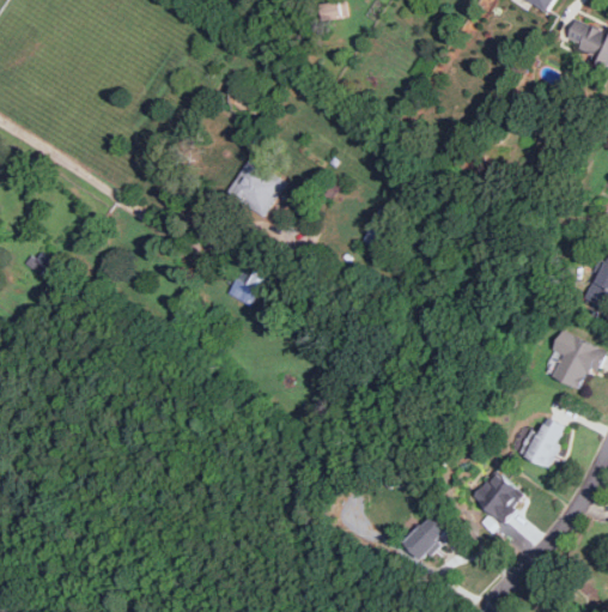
[(523,0),(545,14),(554,0),(523,0)]
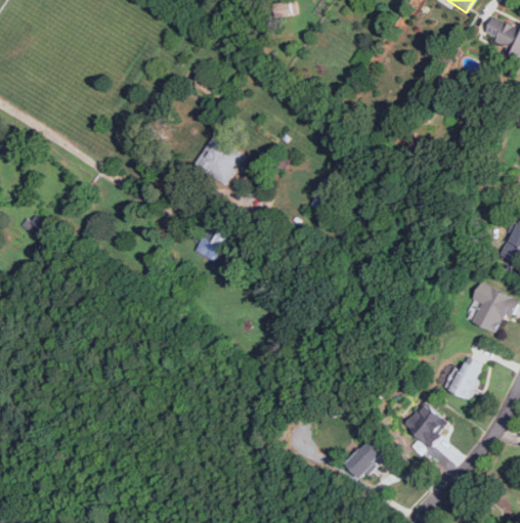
[(273,18),(296,15),(295,2),(272,4),(273,18)]
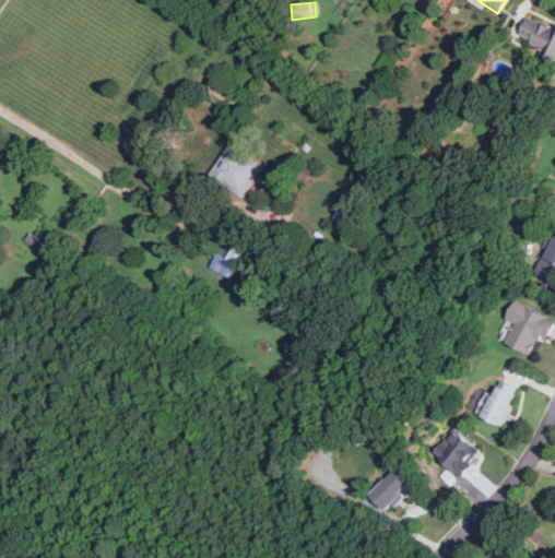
[(512,43),(553,61),(554,56),(554,26),(552,25),(550,30),(524,18),(512,43)]
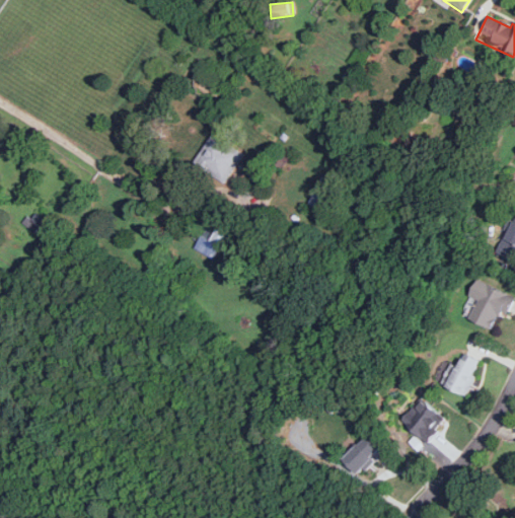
[(192,164),(222,183),(241,154),(211,134),(192,164)]
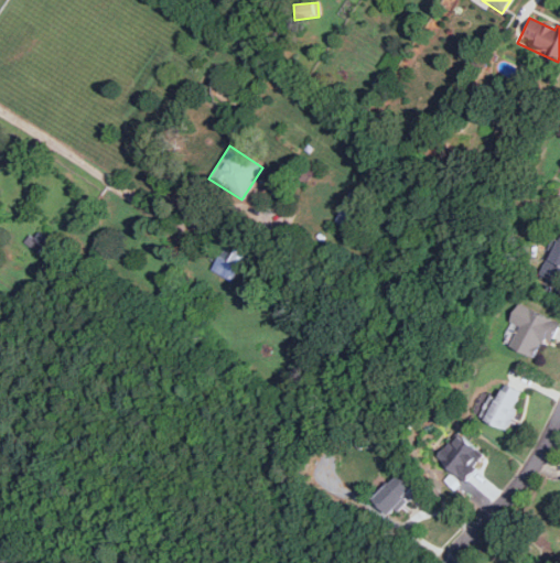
[(559,283),(559,231),(558,231),(549,256),(544,253),(536,275),(559,283)]
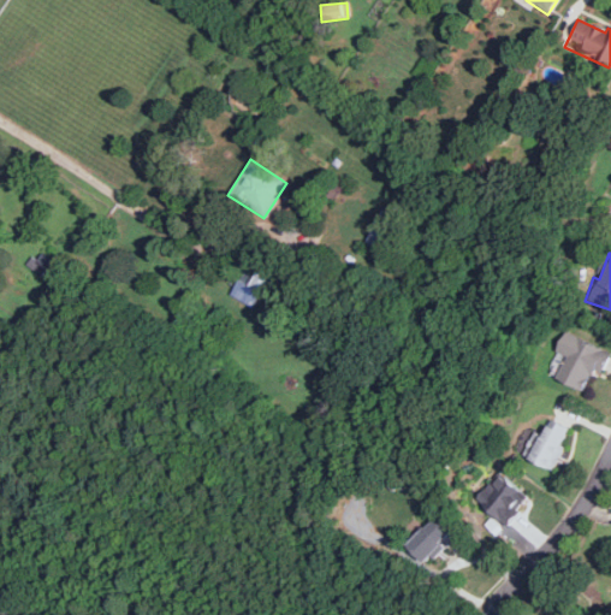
[(249,306),(262,281),(242,270),(229,295),(249,306)]
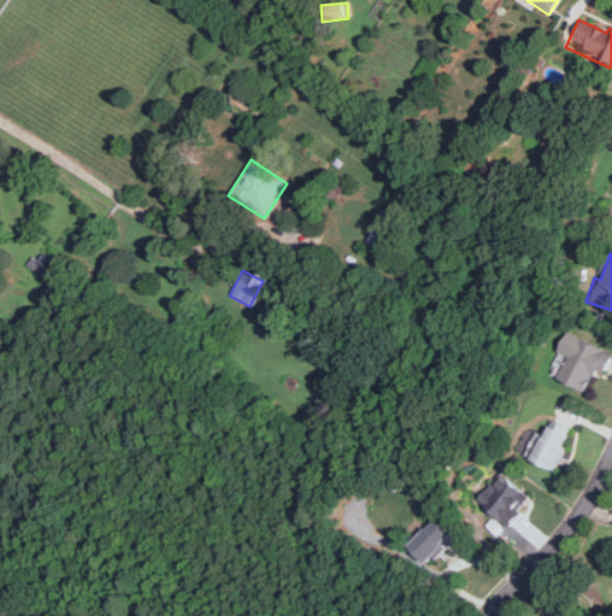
[(554,377),(581,391),(589,373),(598,376),(608,353),(564,332),(554,352),(565,357),(554,377)]
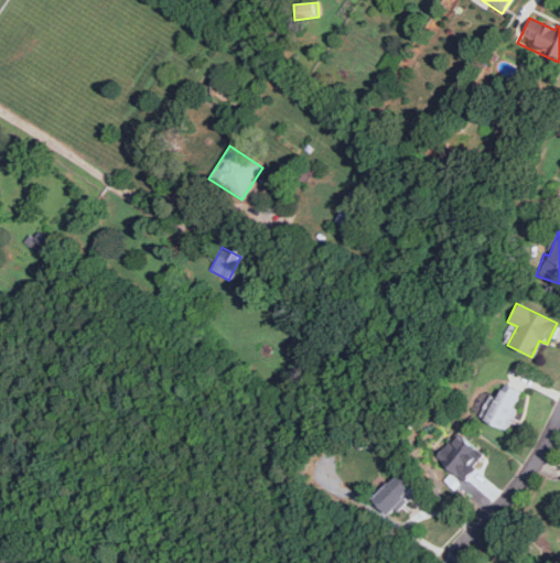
[(490,396),(477,415),(502,430),(523,394),(503,383),(494,399),(490,396)]
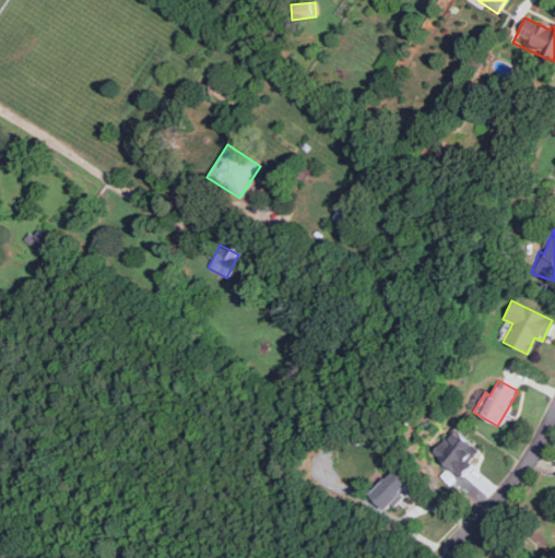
[(428,452),(456,477),(477,454),(450,428),(428,452)]
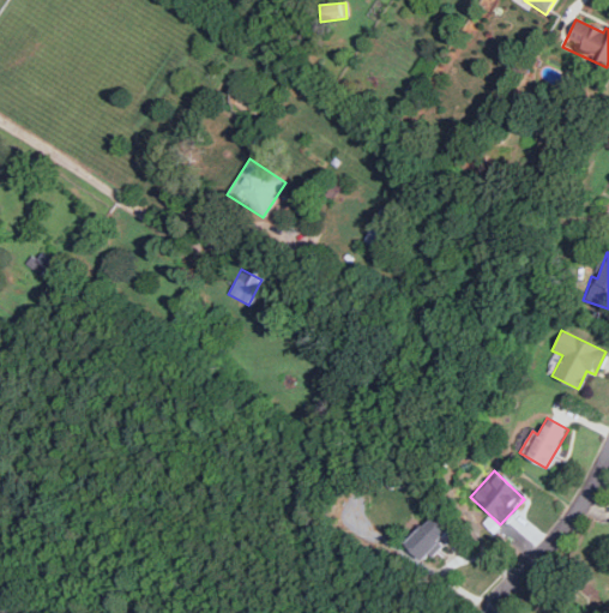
[(448,528),(433,512),(403,544),(423,563),(440,545),(436,541),(448,528)]
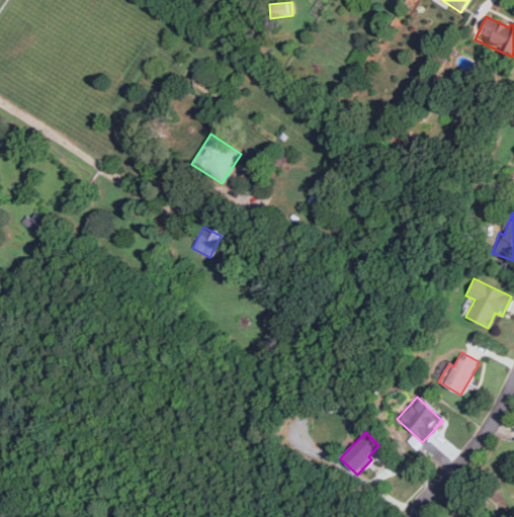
[(505,516),(504,506),(496,506),(497,516),(505,516)]
